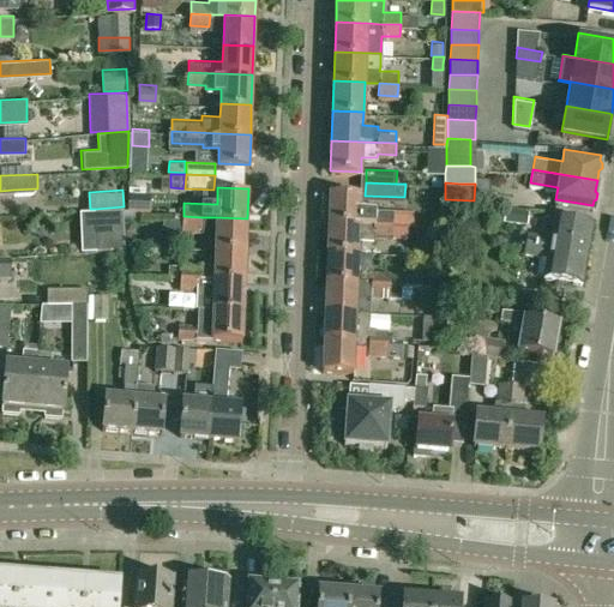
[(375,205),(360,205),(360,191),(330,190),(329,220),(359,221),(392,222),(393,209),(375,209),(375,205)]
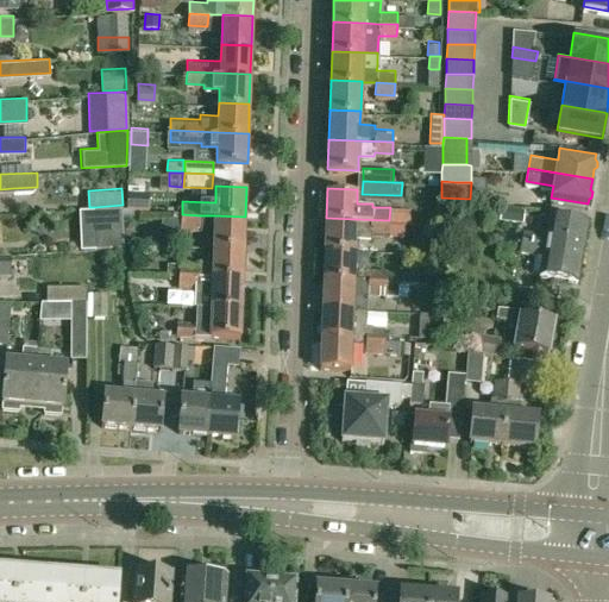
[(500,218),(523,219),(525,205),(501,204),(500,218)]
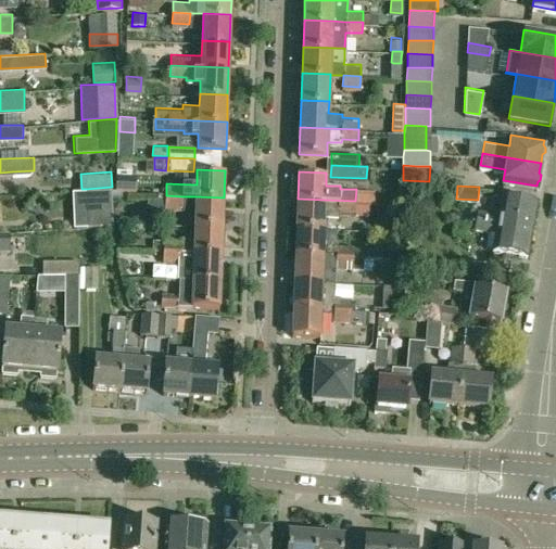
[(112,187),(86,189),(88,225),(114,224),(112,187)]
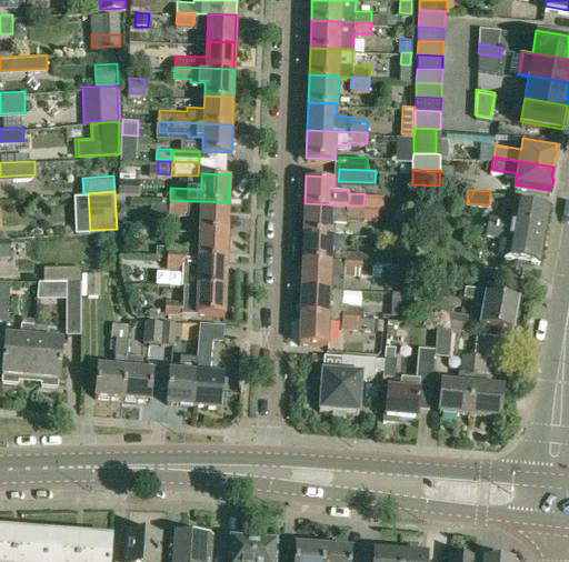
[(365,192),(363,206),(382,207),(383,193),(365,192)]
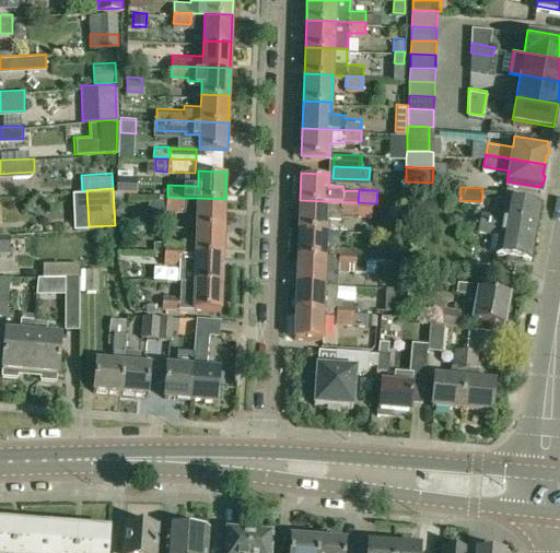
[(479,219),(536,228),(540,201),(505,195),(502,213),(480,209),(479,219)]
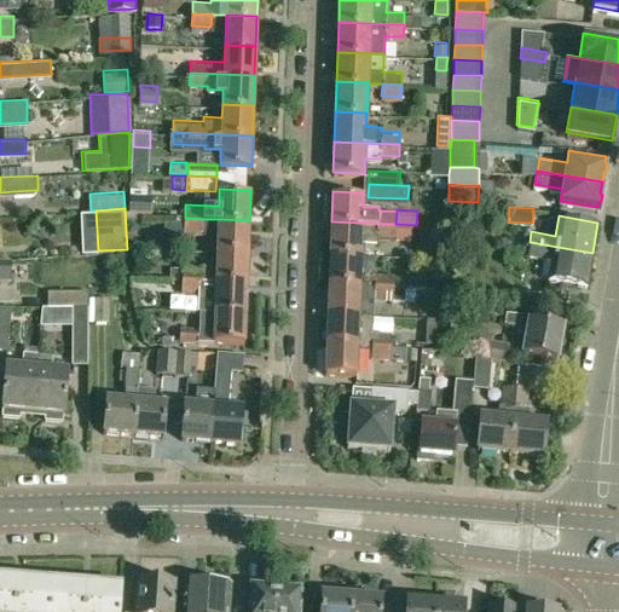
[(203,219),(185,218),(166,217),(165,230),(202,231),(203,219)]
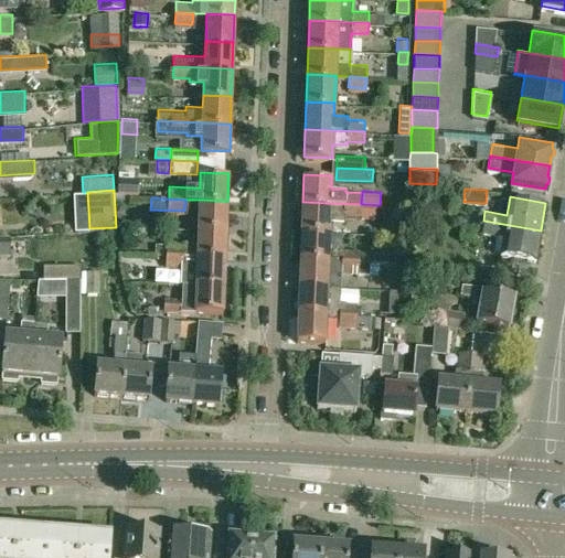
[(226,228),(227,201),(199,200),(198,227),(226,228)]
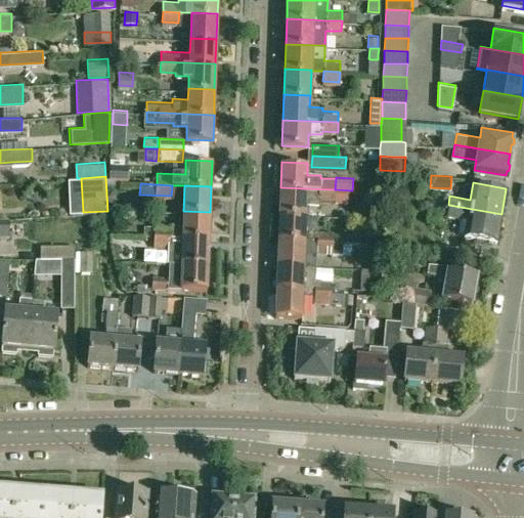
[(335,189),(306,188),(280,187),(279,213),(305,214),(306,202),(319,202),(319,200),(335,200),(335,189)]
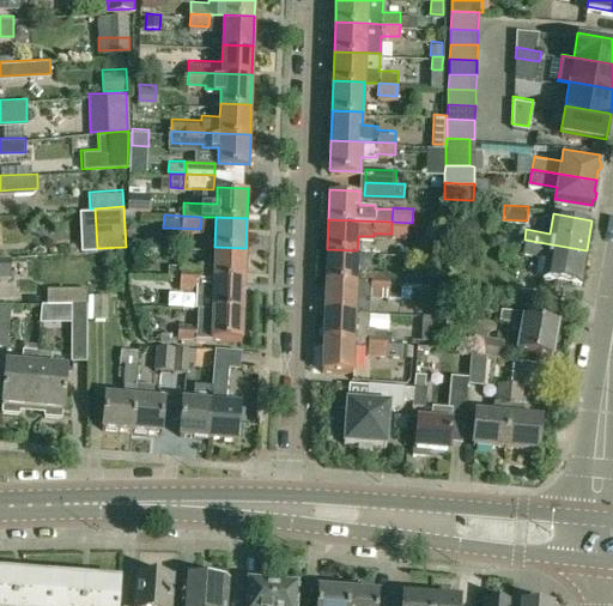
[(405,223),(393,223),(392,234),(405,235),(405,223)]
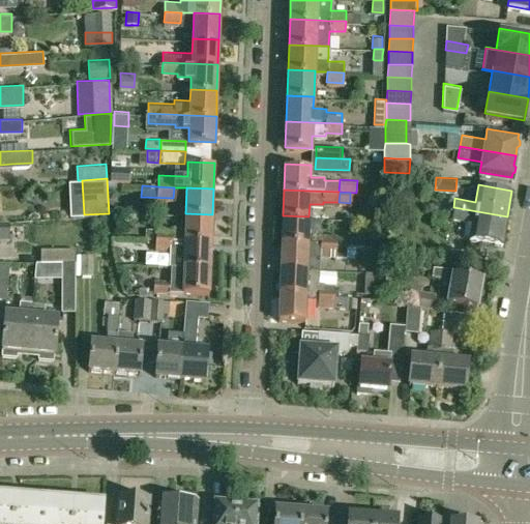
[(502,242),(507,216),(453,207),(451,216),(472,220),(469,237),(502,242)]
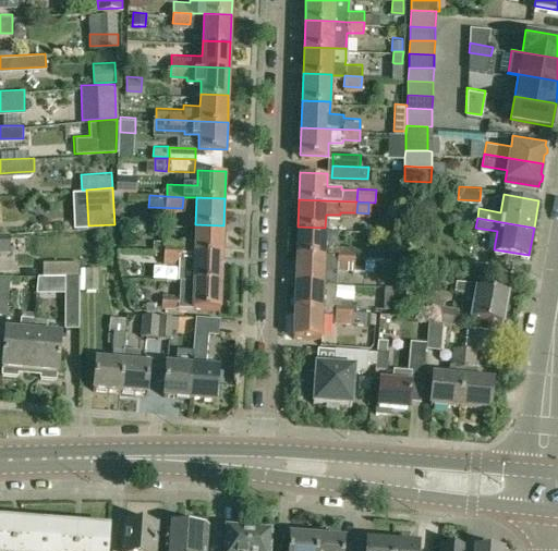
[(222,252),(223,225),(195,224),(195,240),(194,250),(222,252)]
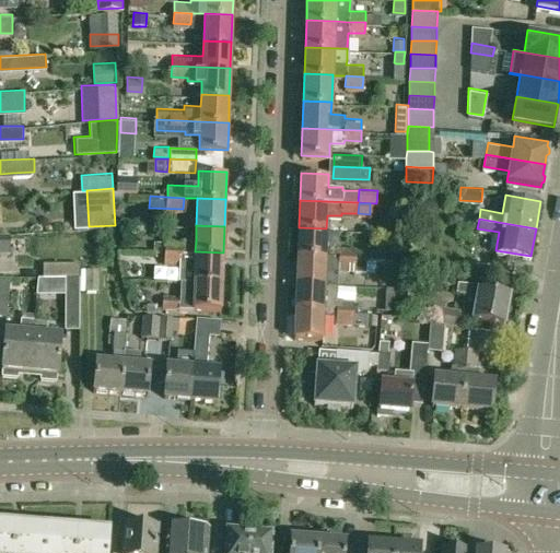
[(326,244),(326,228),(299,227),(298,254),(356,256),(356,246),(339,245),(339,244),(326,244)]
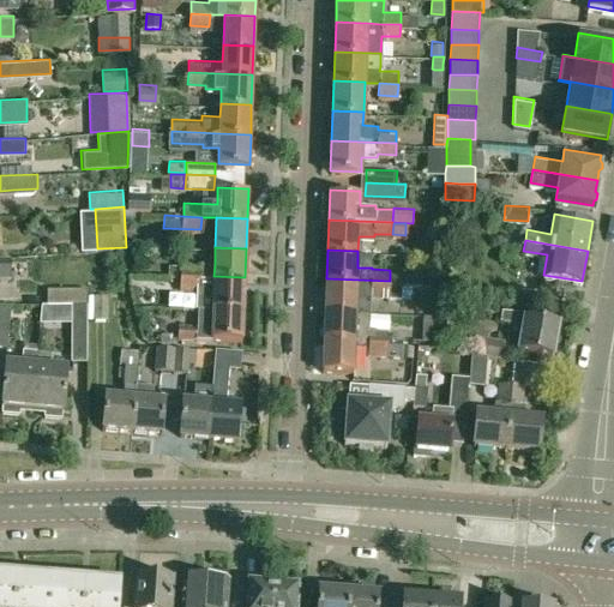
[(0,275),(11,275),(10,256),(0,256),(0,275)]
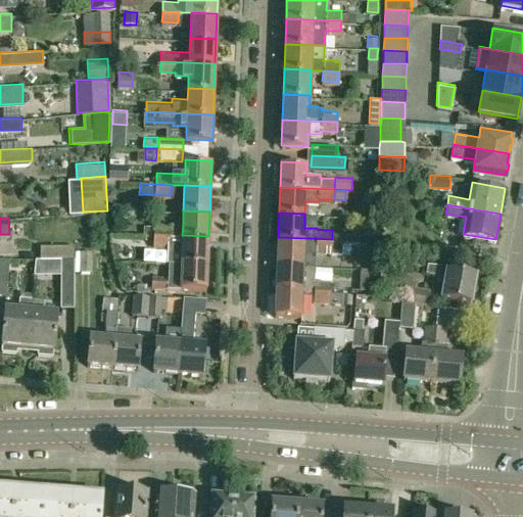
[(145,223),(144,234),(154,234),(155,224),(145,223)]
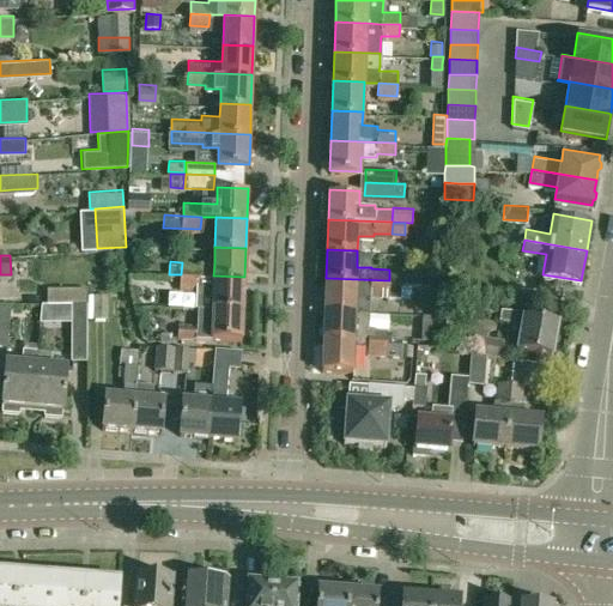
[(200,262),(182,262),(181,274),(199,276),(200,262)]
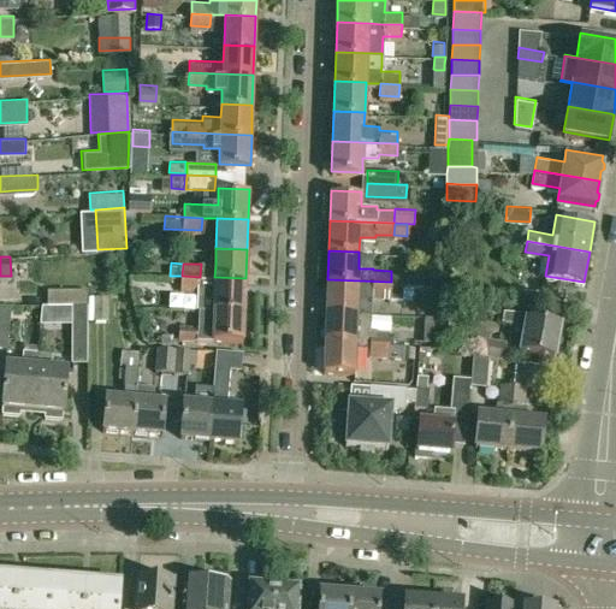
[(415,275),(391,273),(391,282),(415,283),(415,275)]
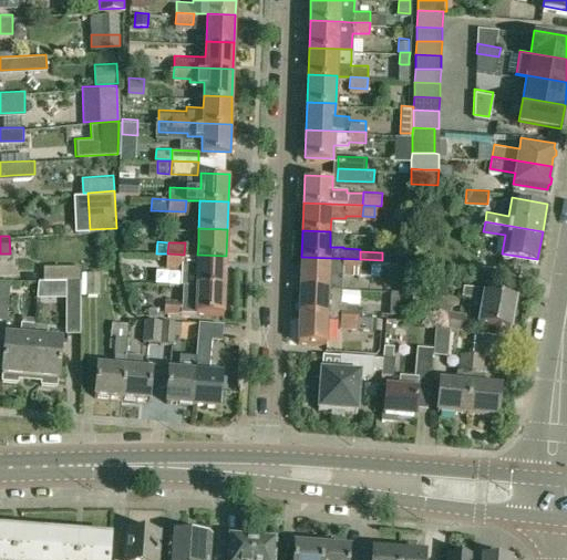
[(197,255),(184,255),(167,253),(167,266),(184,267),(184,271),(197,271),(196,282),(225,283),(226,256),(197,255)]
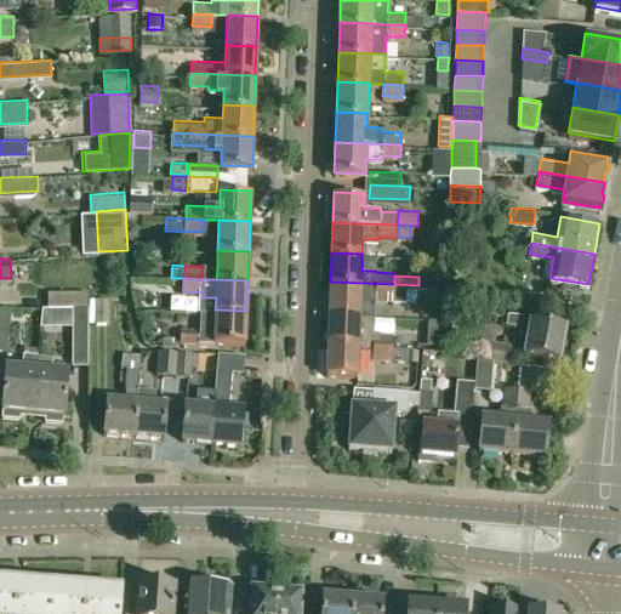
[(405,285),(394,284),(330,282),(329,312),(374,313),(375,299),(405,300),(405,285)]
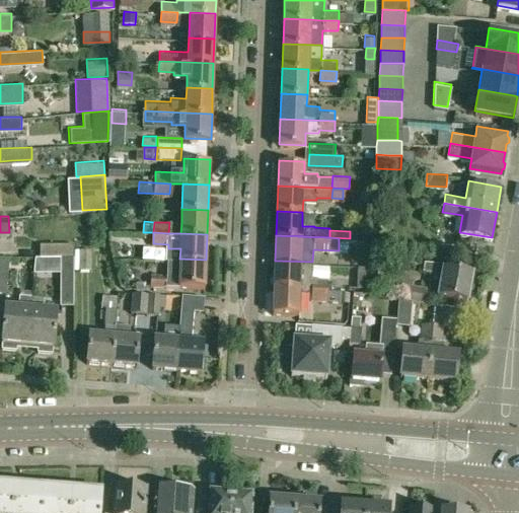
[(460,243),(437,242),(437,258),(459,259),(460,243)]
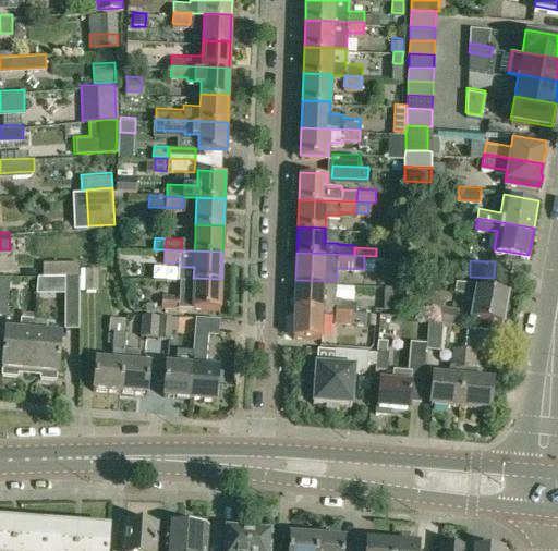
[(80,273),(80,266),(80,261),(45,261),(45,273),(64,273),(80,273)]
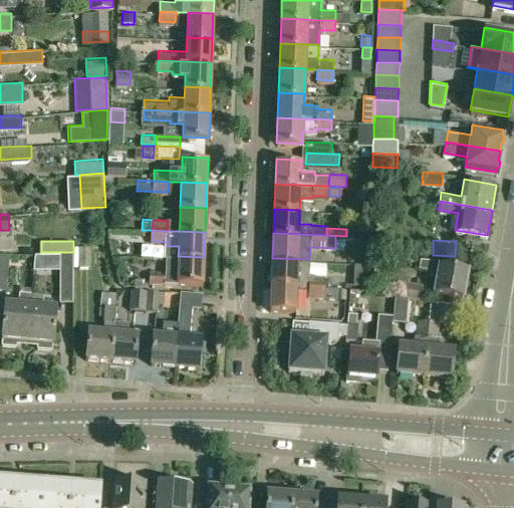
[(90,245),(73,245),(73,252),(73,265),(90,266),(90,245)]
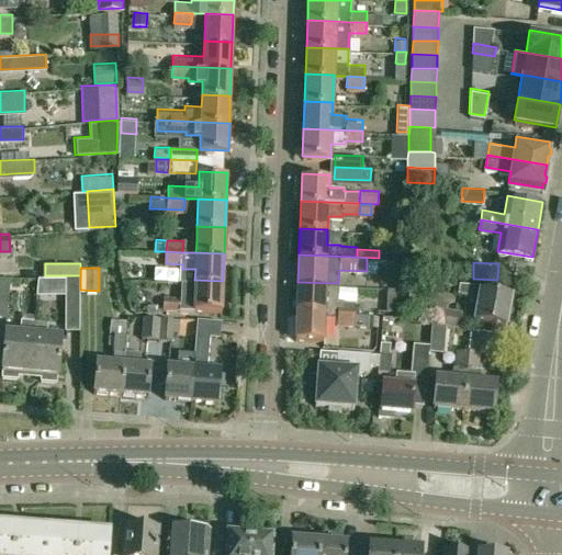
[(81,329),(80,290),(80,275),(65,275),(65,329),(81,329)]
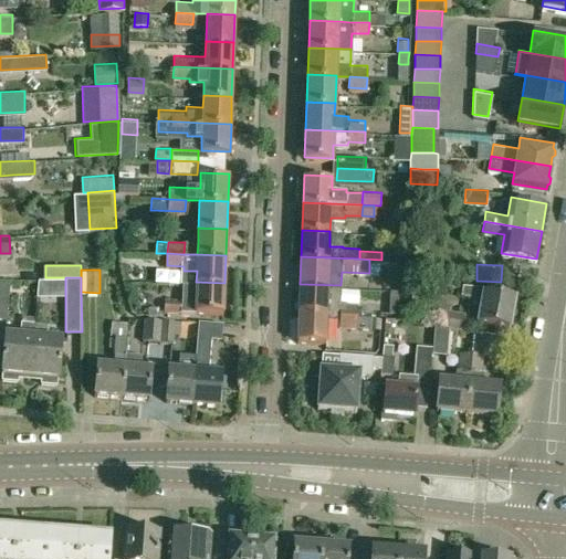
[(0,316),(7,317),(10,278),(0,278),(0,316)]
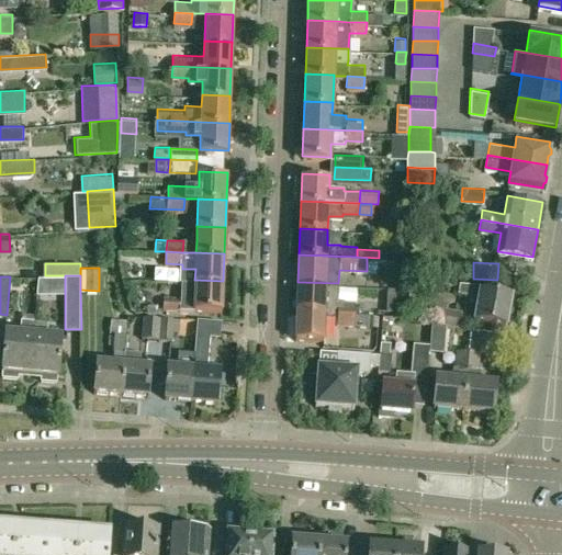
[(222,308),(223,281),(194,280),(194,281),(181,280),(181,296),(164,295),(163,306),(222,308)]
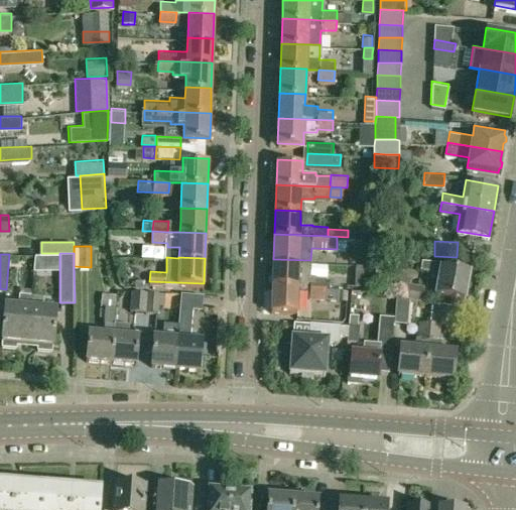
[(432,273),(439,274),(436,291),(465,296),(469,268),(441,263),(442,259),(422,258),(421,266),(433,268),(432,273)]
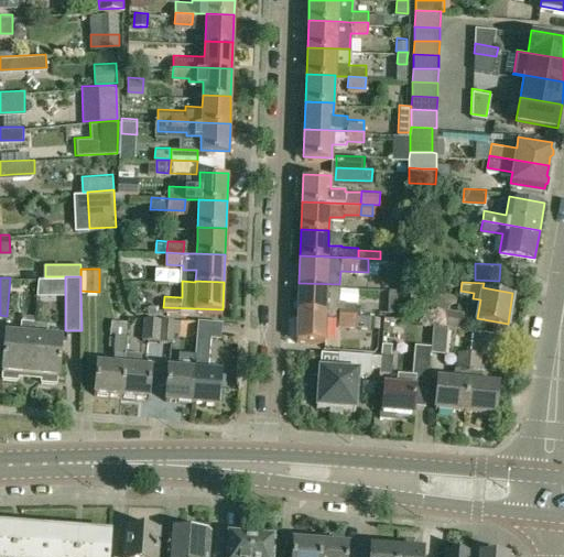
[(339,299),(339,284),(299,283),(297,309),(325,310),(340,312),(356,313),(356,302),(345,301),(345,299),(339,299)]
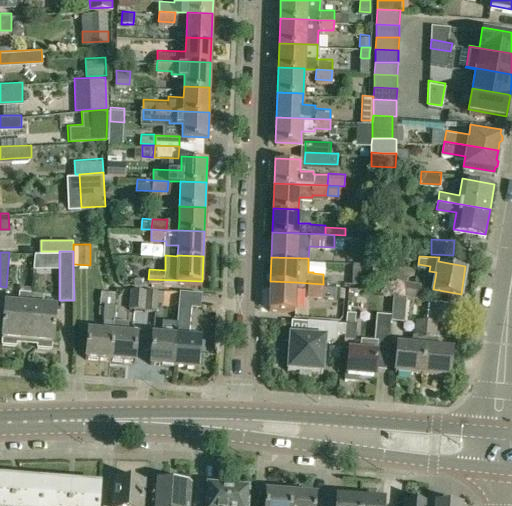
[(353,261),(352,281),(361,282),(363,261),(353,261)]
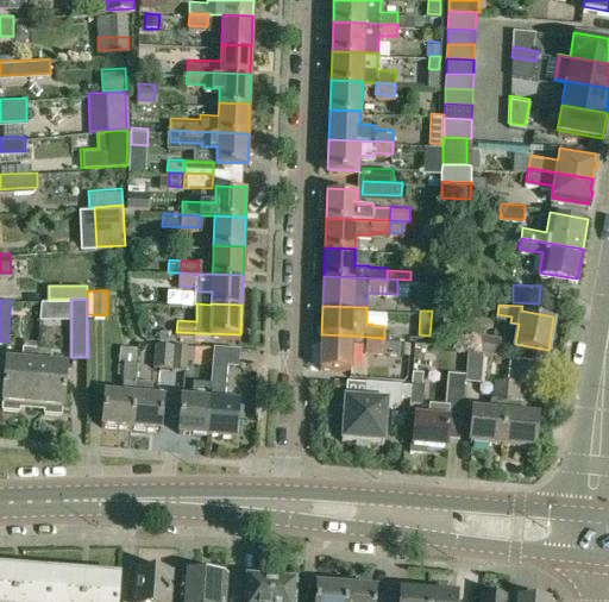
[(473,331),(471,346),(481,347),(502,351),(506,336),(473,331)]
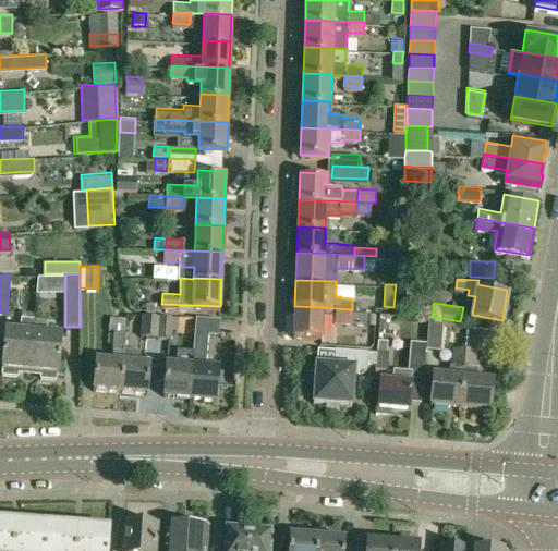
[(320,335),(322,307),(294,306),(293,334),(320,335)]
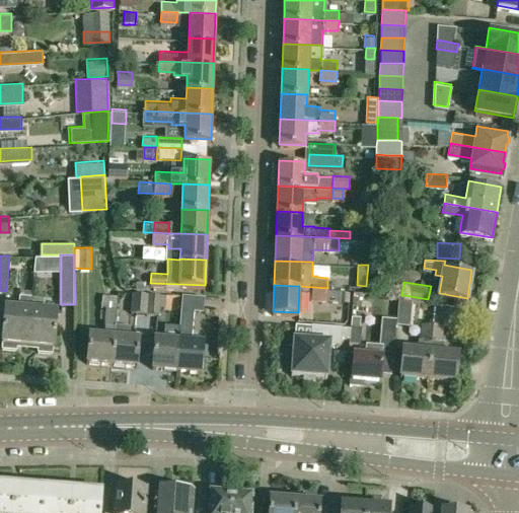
[(326,300),(327,288),(313,288),(312,299),(326,300)]
